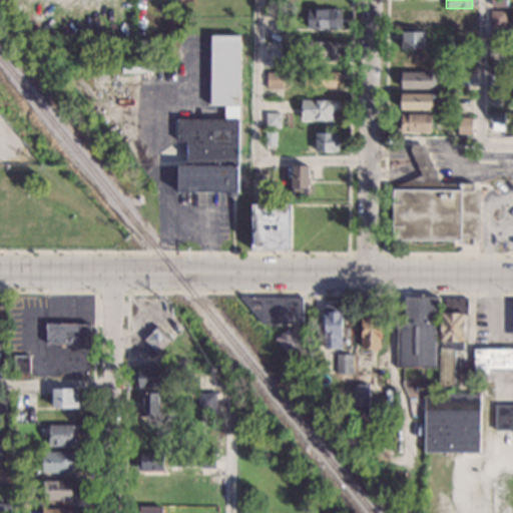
[(342,29),(308,28),(308,9),(342,9),(342,29)]
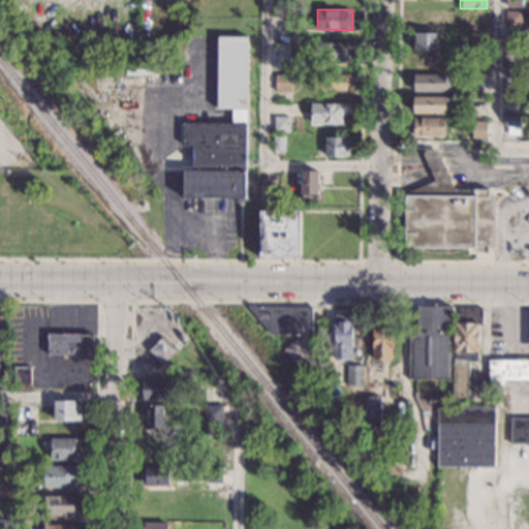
[(447,27),(413,26),(414,9),(447,9),(447,27)]
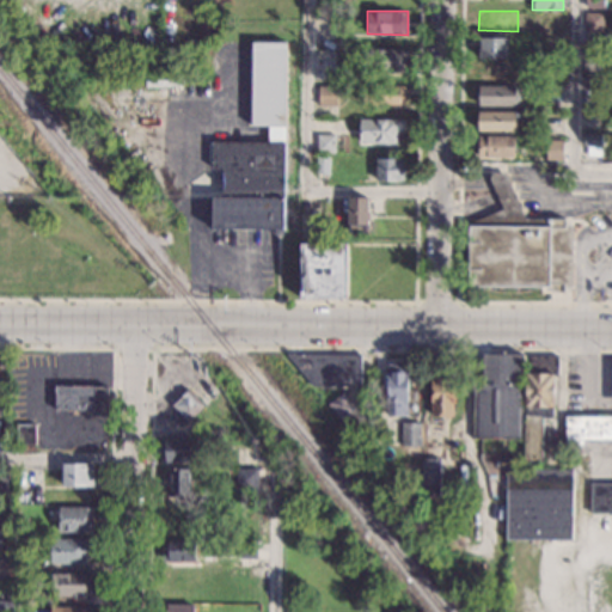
[(564,29),(539,29),(539,11),(564,11),(564,29)]
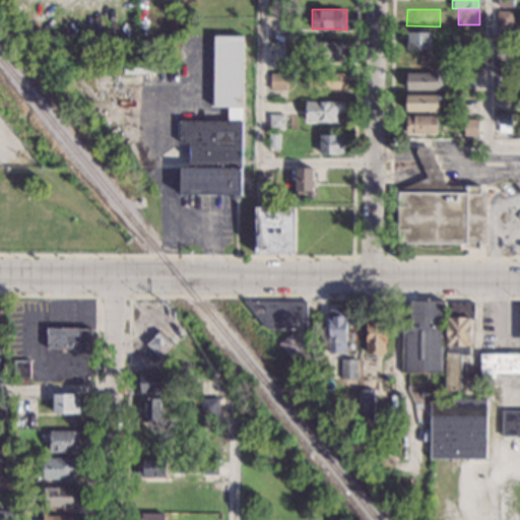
[(513,26),(497,26),(497,11),(513,11),(513,26)]
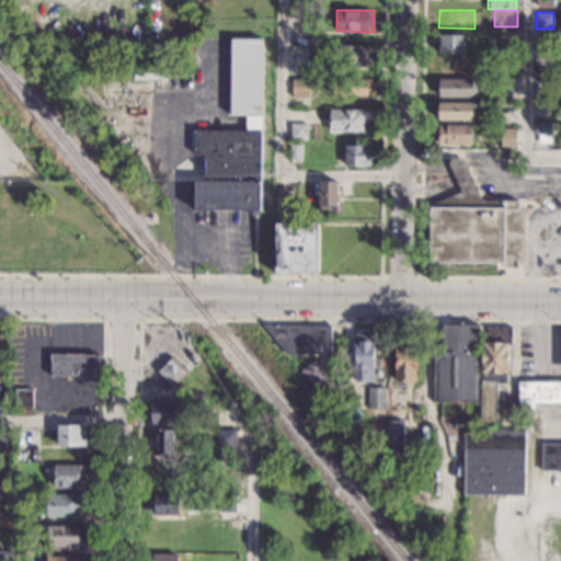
[(465,54),(438,54),(438,35),(465,35),(465,54)]
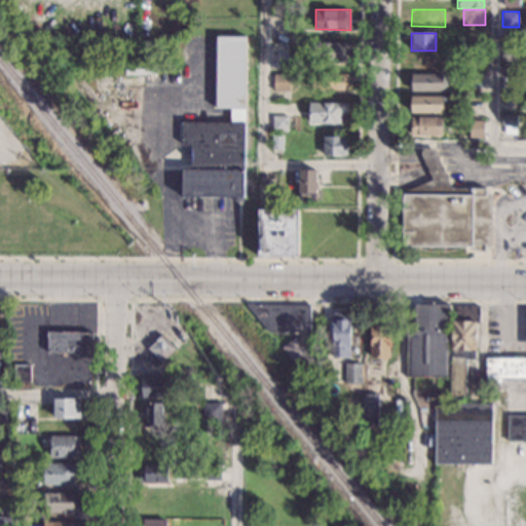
[(518,52),(503,51),(503,35),(518,36),(518,52)]
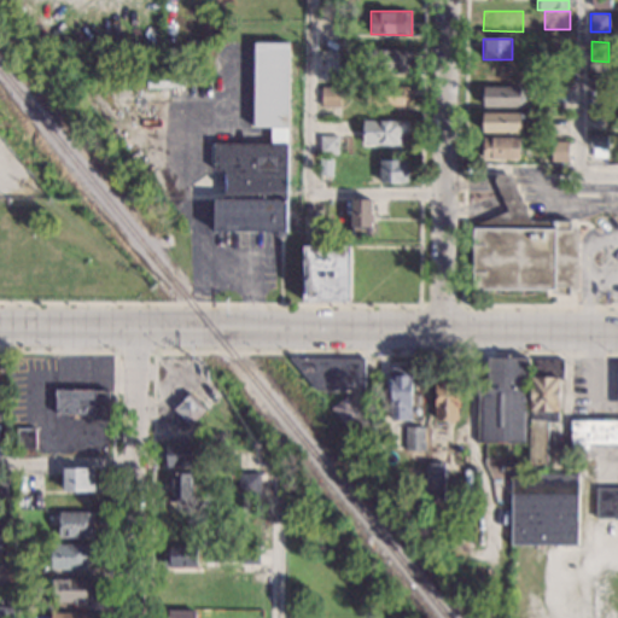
[(287,233),(213,232),(214,198),(223,198),(225,169),(214,169),(214,143),(269,144),(270,127),(251,127),(254,42),(291,44),(287,233)]
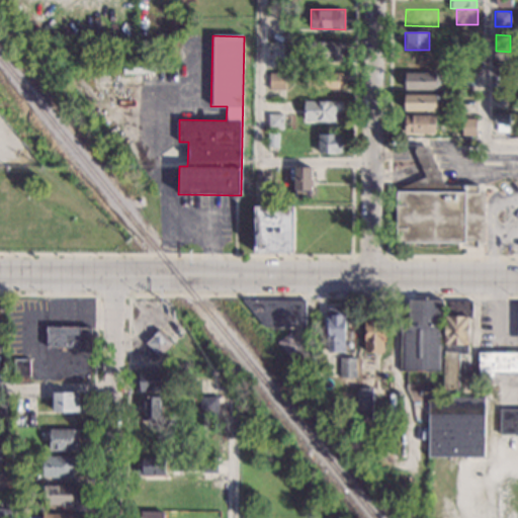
[(345,61),(340,61),(340,63),(308,62),(309,41),(345,42),(345,61)]
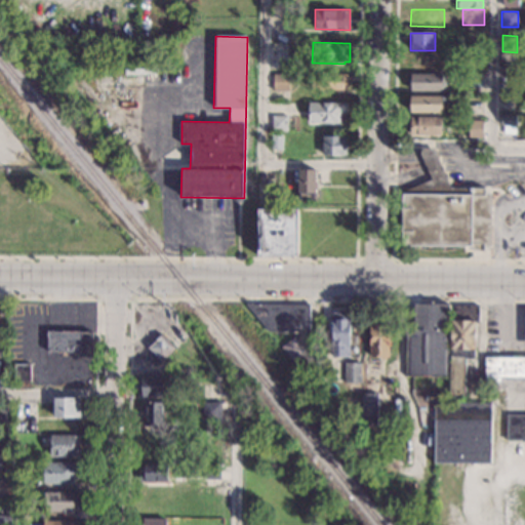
[(287,58),(272,58),(272,43),(287,43),(287,58)]
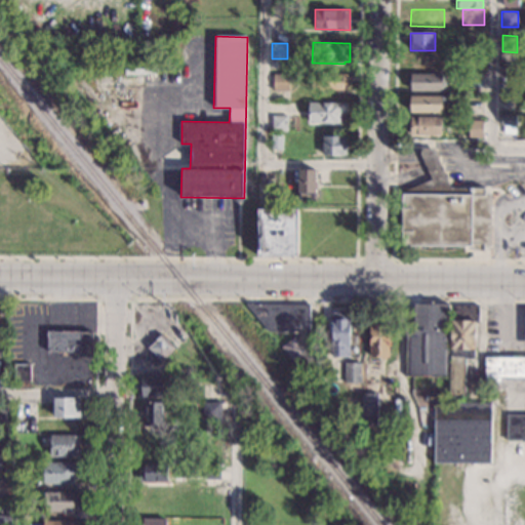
[(482,66),(462,66),(463,51),(482,51),(482,66)]
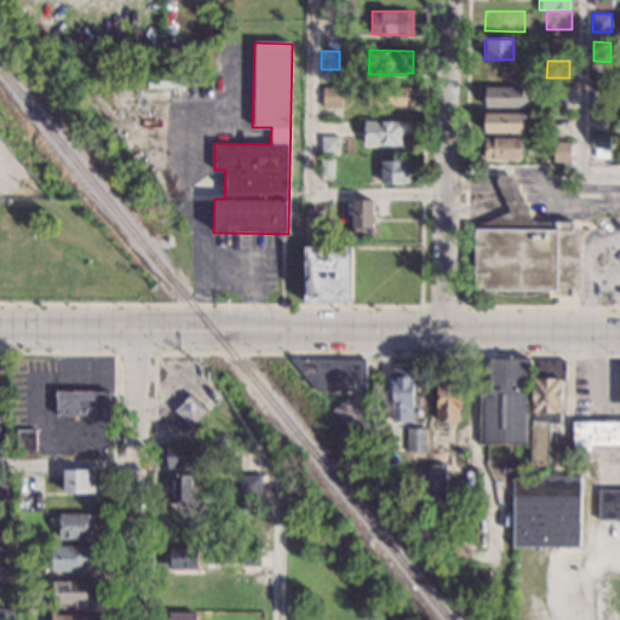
[(522,82),(484,80),(486,64),(492,64),(492,62),(523,62),(522,82)]
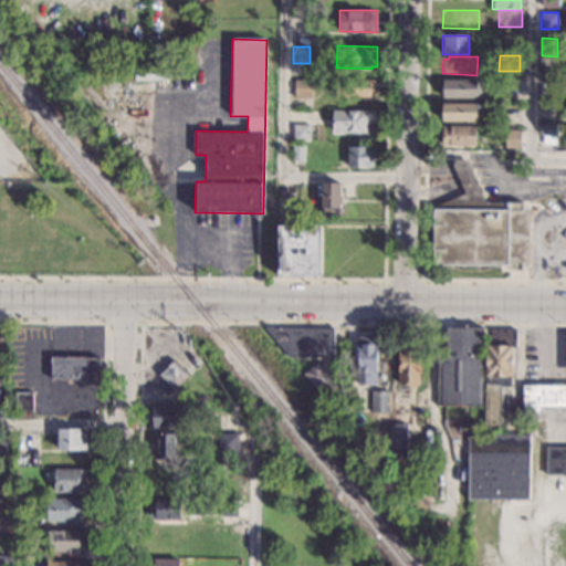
[(558,70),(558,82),(541,82),(541,70),(558,70)]
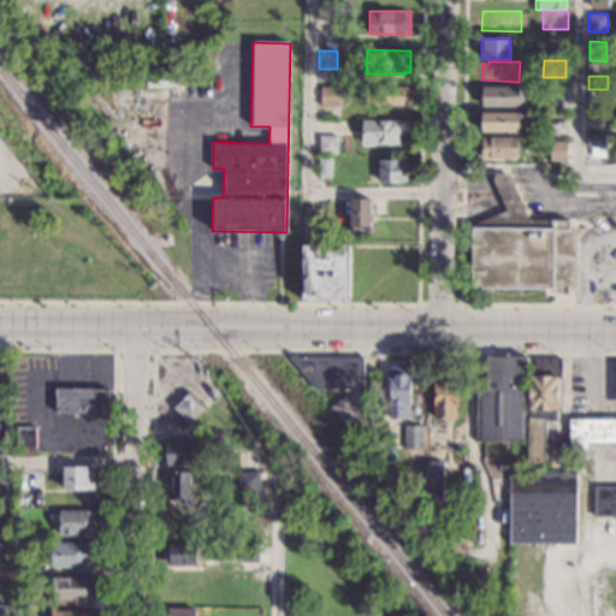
[(339,107),(320,106),(321,86),(341,87),(339,107)]
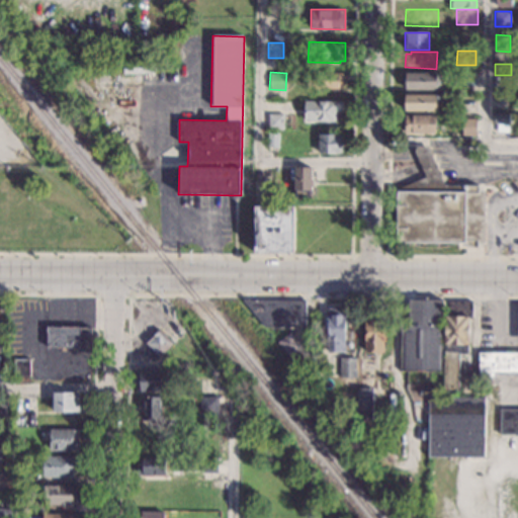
[(343,83),(339,83),(339,88),(308,88),(308,72),(343,73),(343,83)]
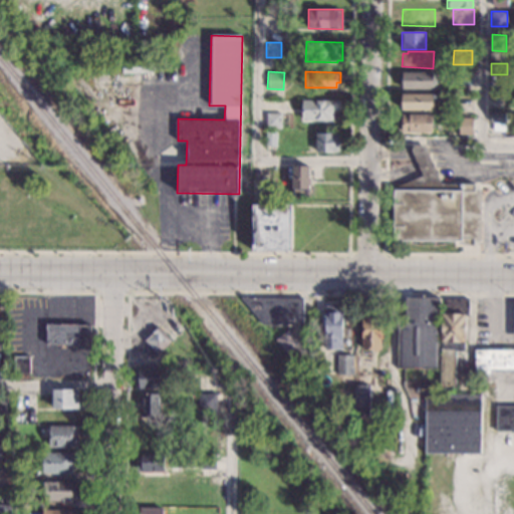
[(434,88),(402,87),(402,71),(434,72),(434,88)]
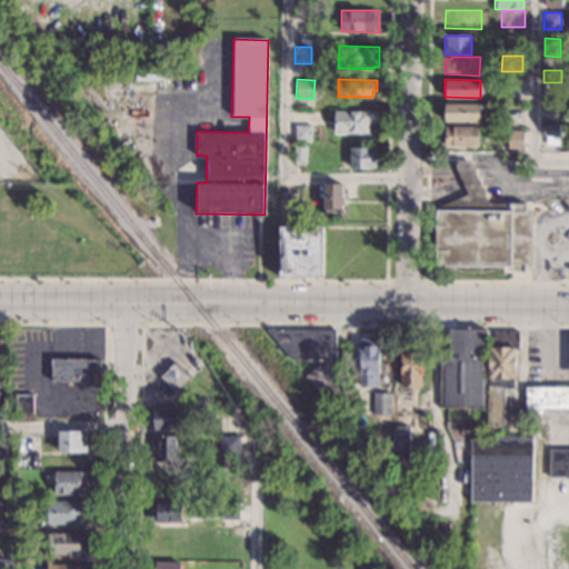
[(523,103),(507,103),(508,85),(523,86),(523,103)]
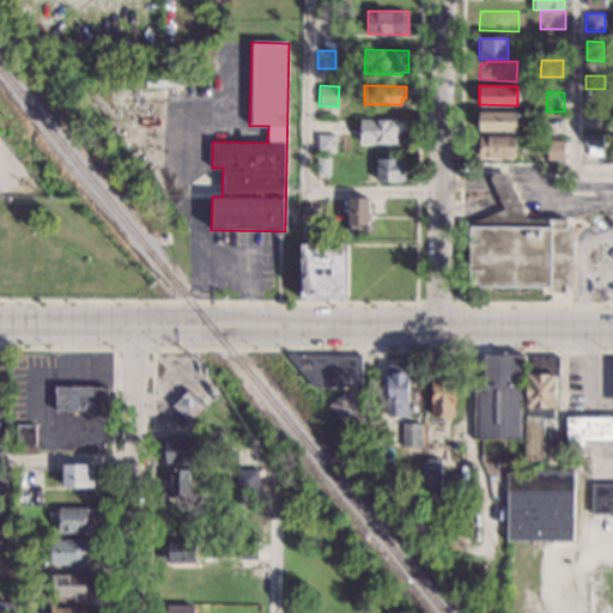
[(601,116),(586,115),(586,103),(602,104),(601,116)]
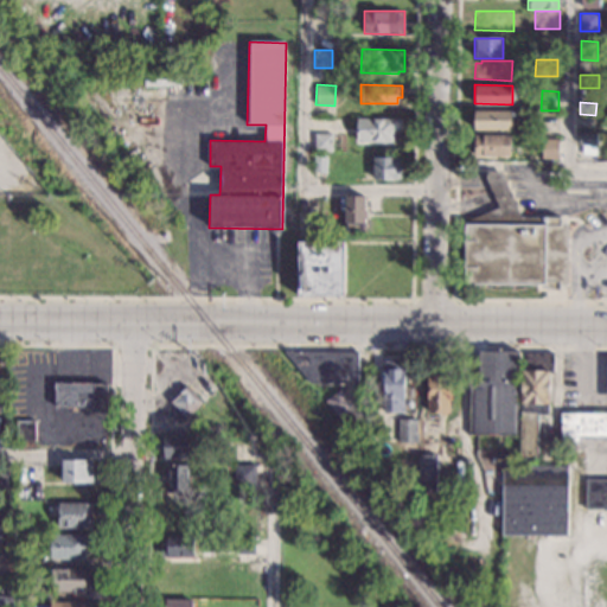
[(511,131),(474,131),(474,110),(512,110),(511,131)]
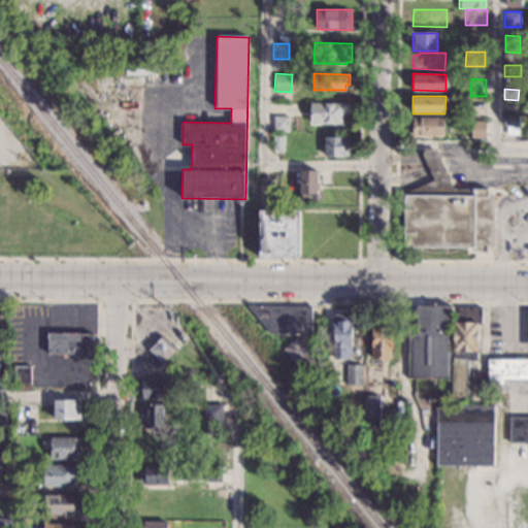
[(350,113),(343,113),(343,124),(309,123),(310,101),(350,102),(350,113)]
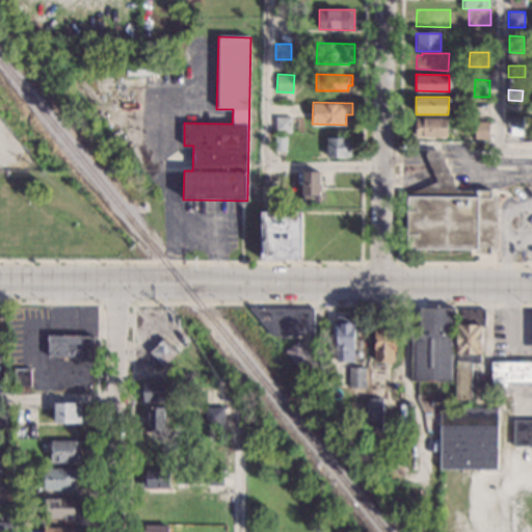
[(489,103),(489,117),(475,117),(475,103),(489,103)]
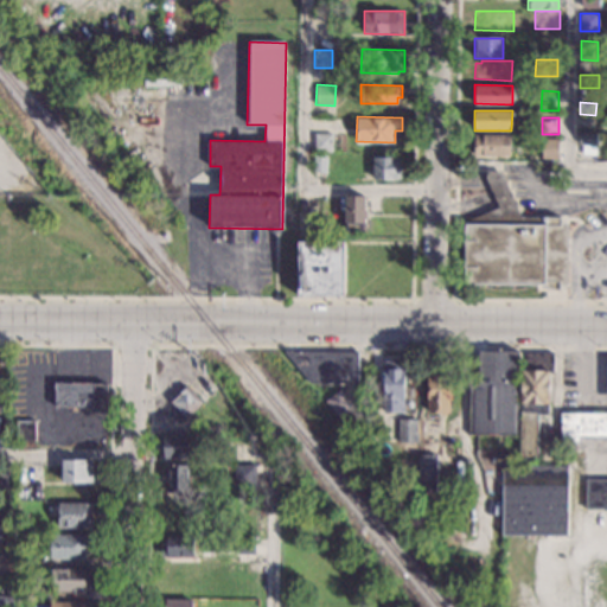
[(596,154),(581,154),(581,145),(579,145),(579,132),(596,132),(596,154)]
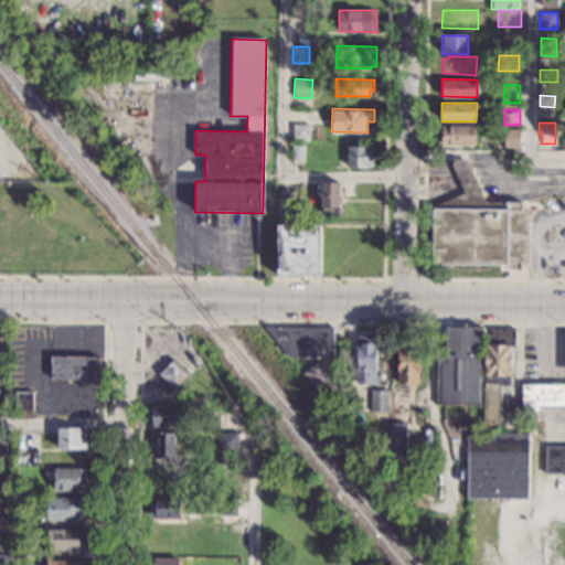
[(309,141),(292,140),(292,124),(309,124),(309,141)]
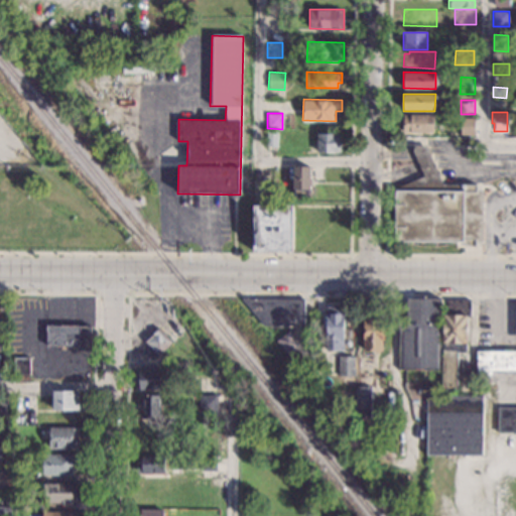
[(433,116),(433,134),(398,133),(398,115),(433,116)]
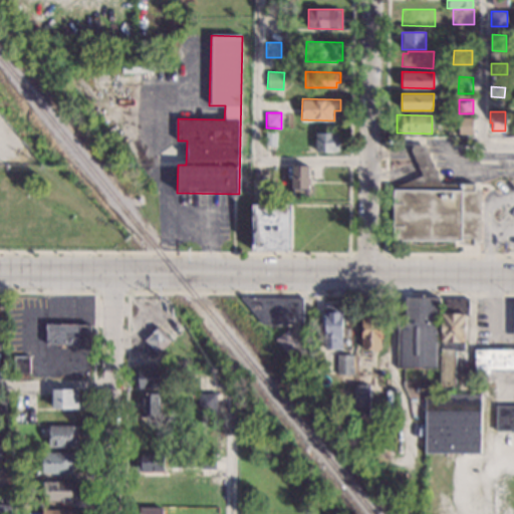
[(472,135),(459,135),(459,118),(473,118),(472,135)]
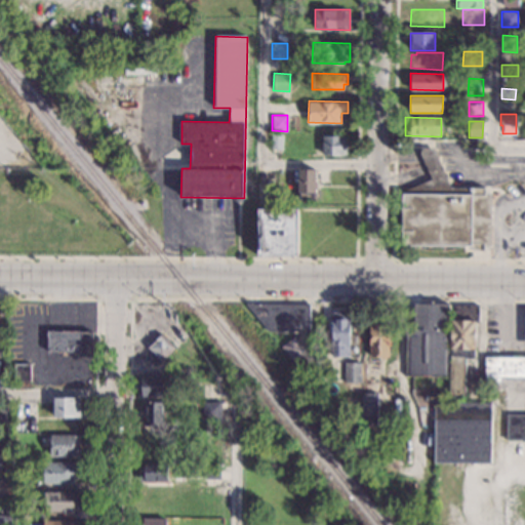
[(282,149),(272,149),(272,132),(282,133),(282,149)]
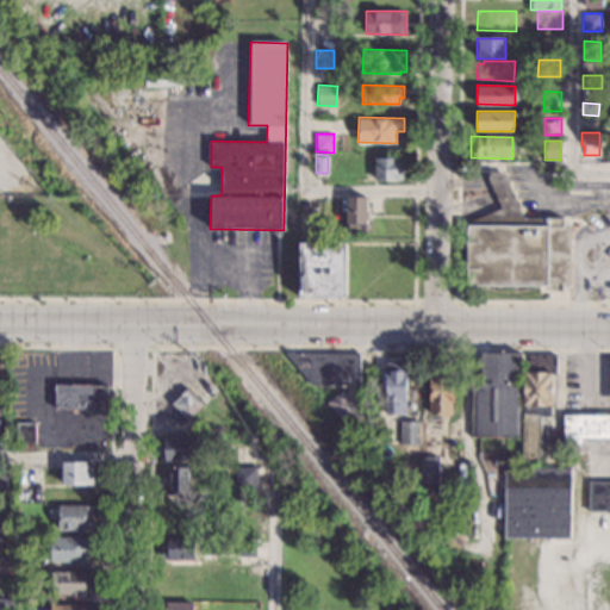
[(404,181),(374,181),(374,157),(404,159),(404,181)]
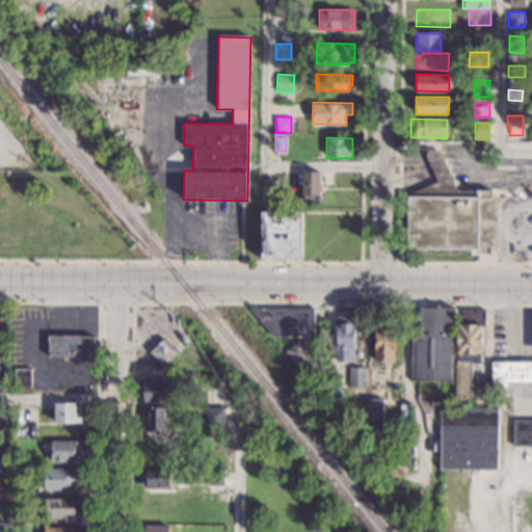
[(456,190),(491,190),(491,194),(498,194),(498,249),(493,249),(493,254),(488,254),(474,251),(474,249),(405,249),(405,195),(409,195),(409,193),(435,182),(433,175),(427,161),(425,155),(427,150),(440,150),(444,160),(449,171),(456,190)]
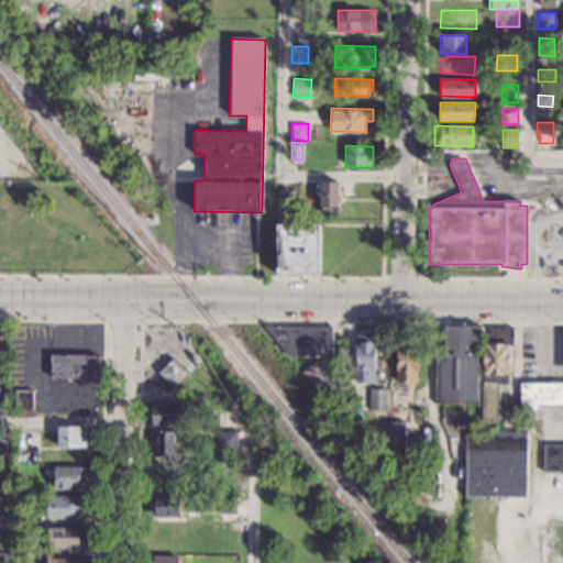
[(339,216),(319,216),(319,183),(339,183),(339,216)]
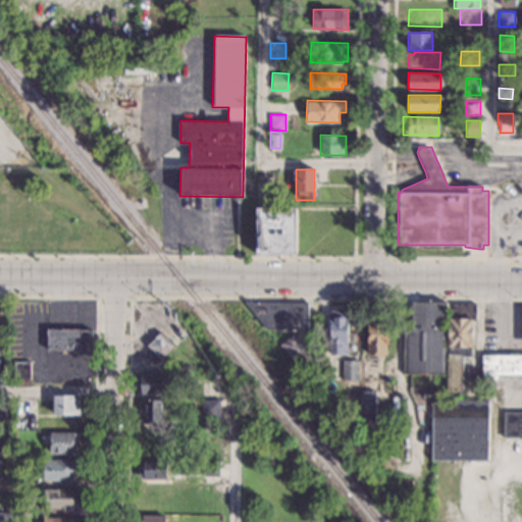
[(295,254),(255,255),(255,208),(295,208),(295,254)]
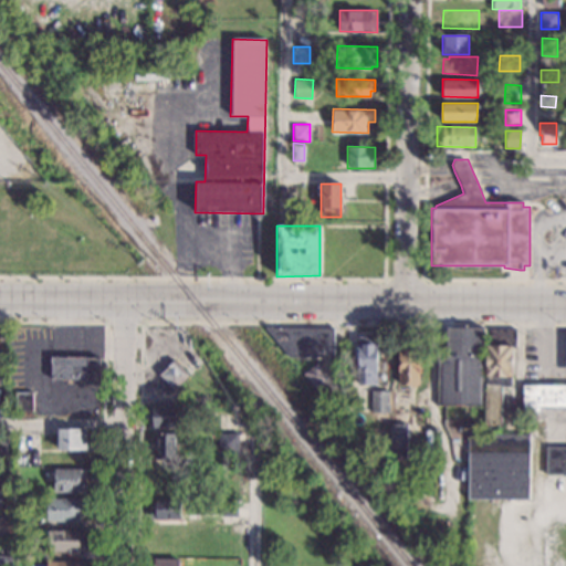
[(334,357),(290,357),(265,327),(272,327),(272,328),(334,328),(334,357)]
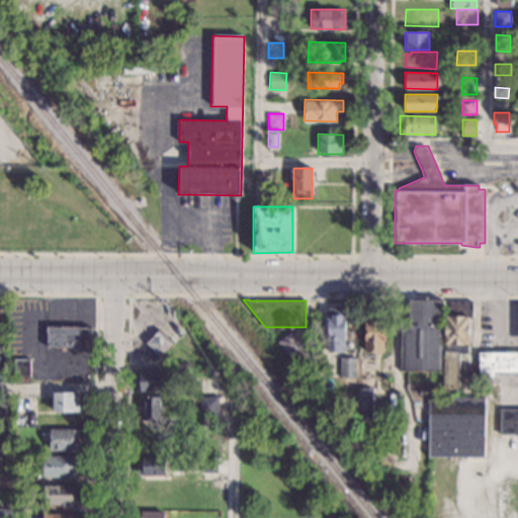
[(443,372),(400,372),(400,321),(408,321),(408,299),(443,299),(443,372)]
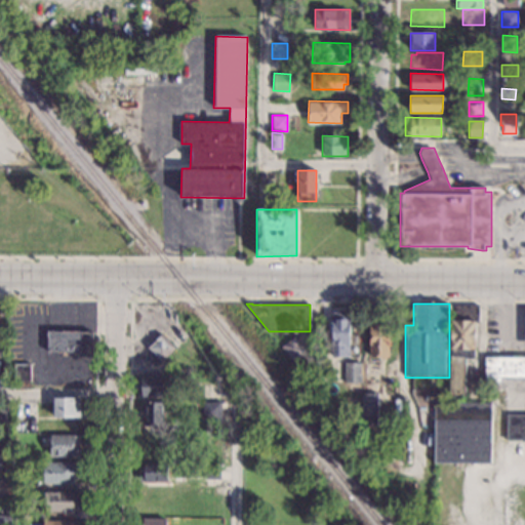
[(479,322),(476,322),(476,359),(465,359),(465,398),(449,398),(449,356),(451,356),(451,306),(479,306),(479,322)]
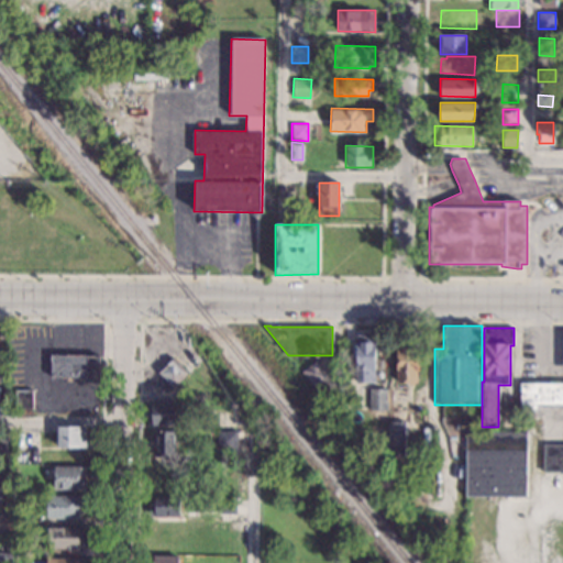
[(375,384),(355,384),(355,334),(375,333),(375,384)]
